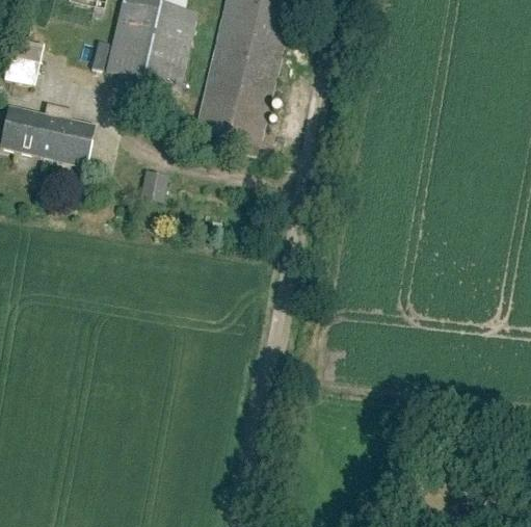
[(49,0),(47,16),(87,23),(89,12),(104,16),(106,0),(49,0)]
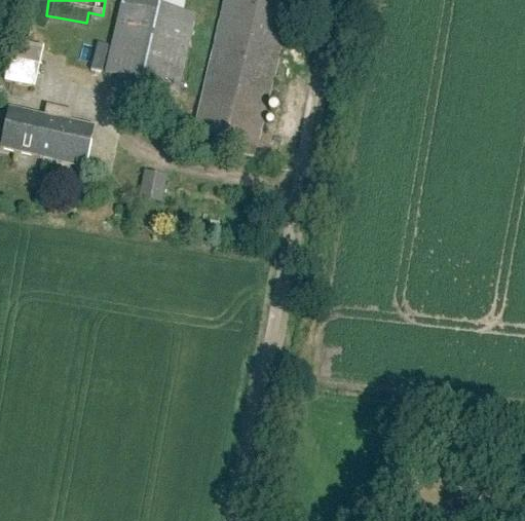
[(177,84),(194,12),(140,0),(120,0),(105,68),(177,84)]
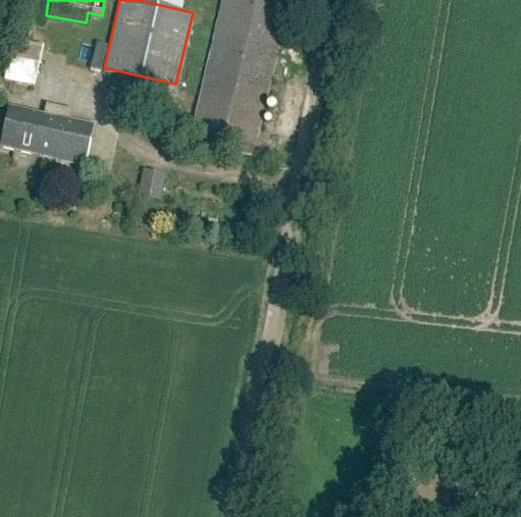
[(254,140),(287,0),(220,0),(192,125),(254,140)]
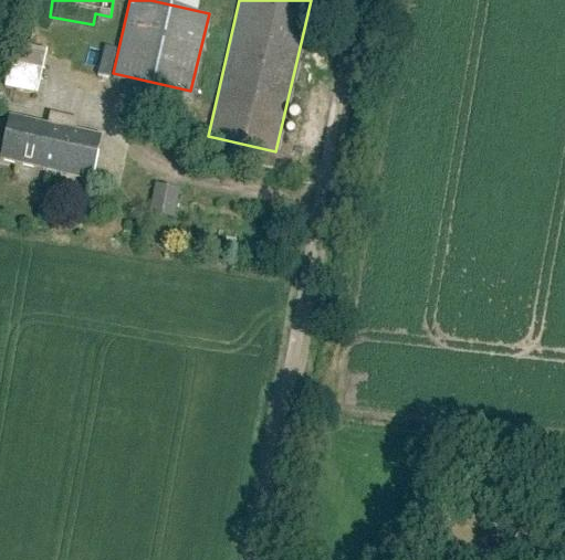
[(43,46),(12,39),(2,83),(34,90),(43,46)]
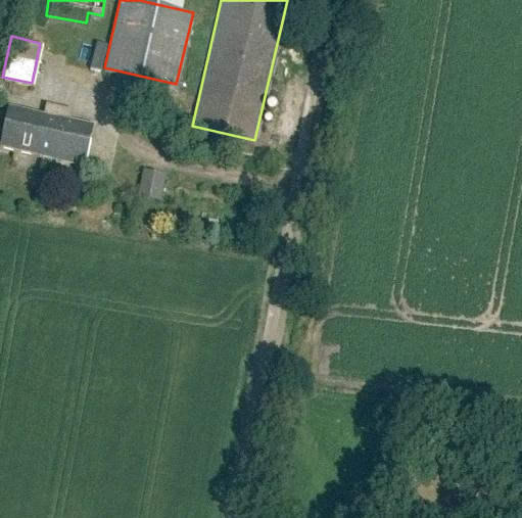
[(7,104),(0,136),(0,143),(42,153),(52,103),(46,102),(44,111),(7,104)]
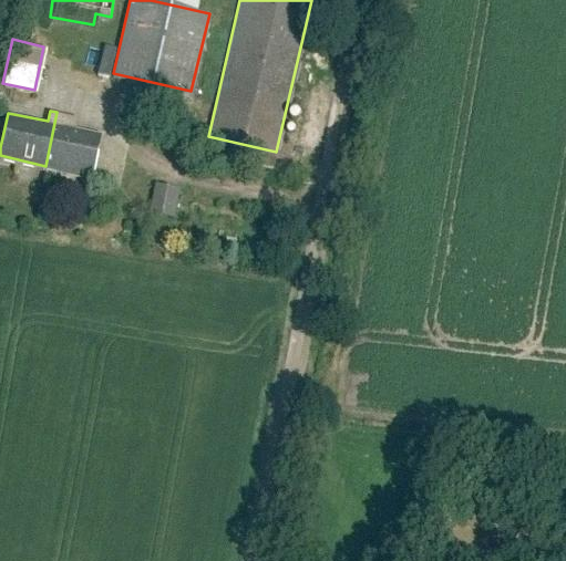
[(73,126),(75,115),(57,112),(45,166),(92,176),(101,133),(73,126)]
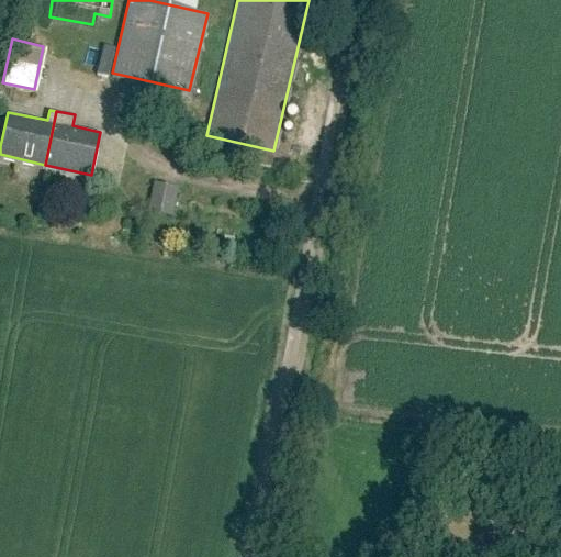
[(176,184),(152,179),(146,210),(170,214),(176,184)]
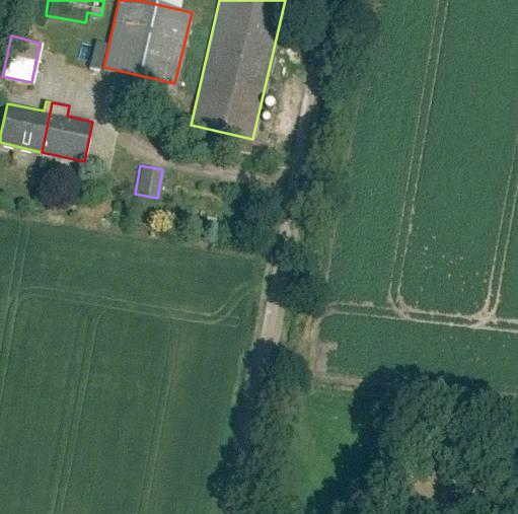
All buildings are outlined.
